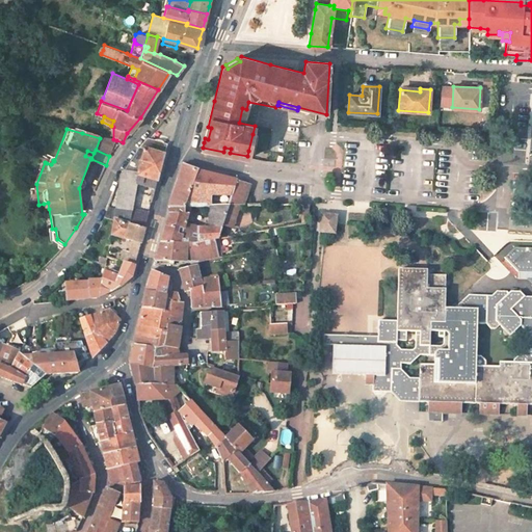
[(254,152),(257,135),(253,134),(248,151),(254,152)]
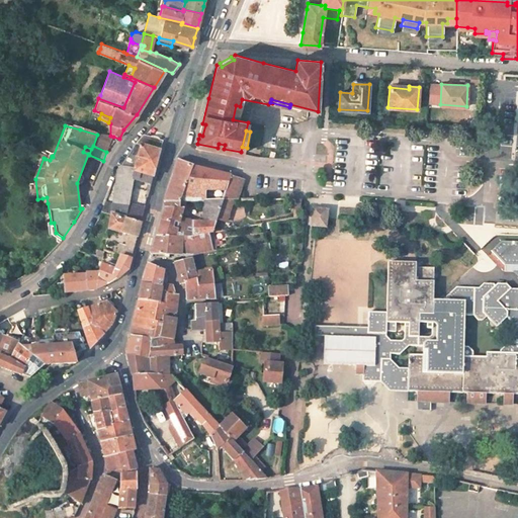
[(97,135),(93,146),(106,152),(113,137),(110,136),(110,137),(97,135)]
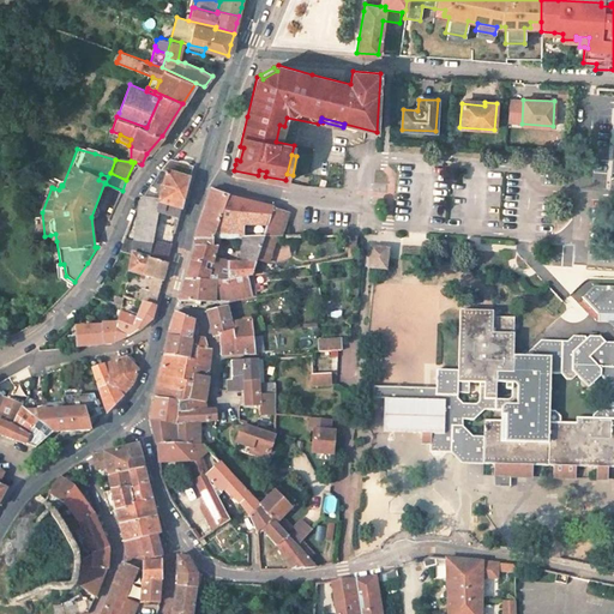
[(154,241),(161,210),(180,217),(193,168),(169,161),(138,203),(120,251),(132,254),(149,259),(154,241)]
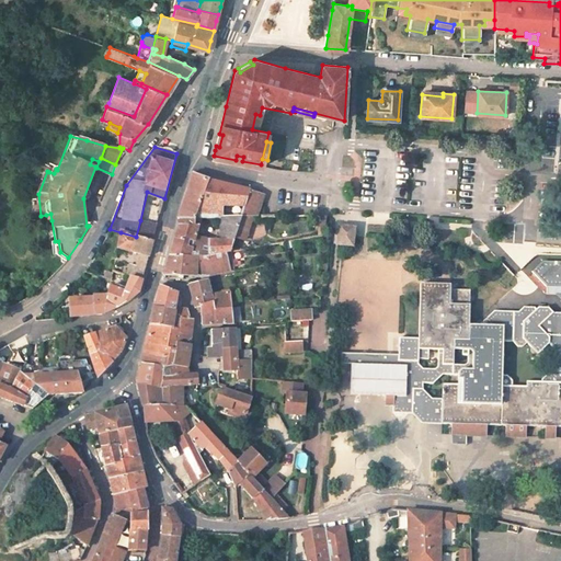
[(90,164),(95,167),(96,168),(99,161),(92,159),(90,164)]
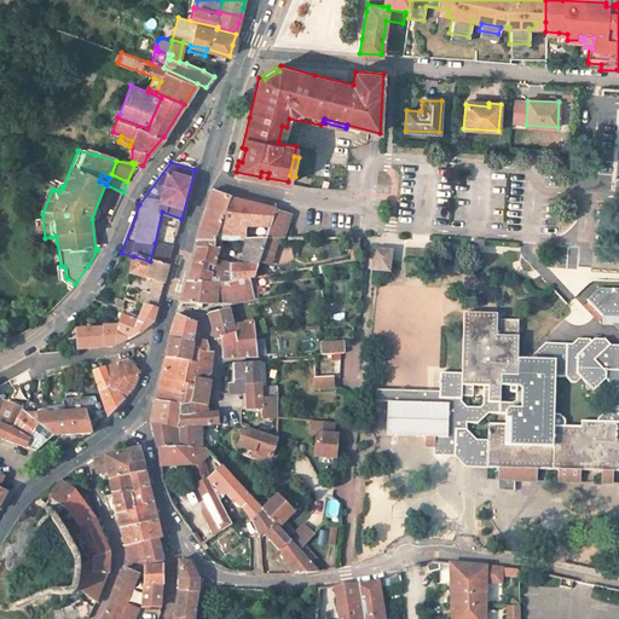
[(275,209),(230,198),(213,191),(195,241),(198,241),(220,241),(243,239),(266,239),(278,239),(282,239),(290,214),(275,210),(275,209)]
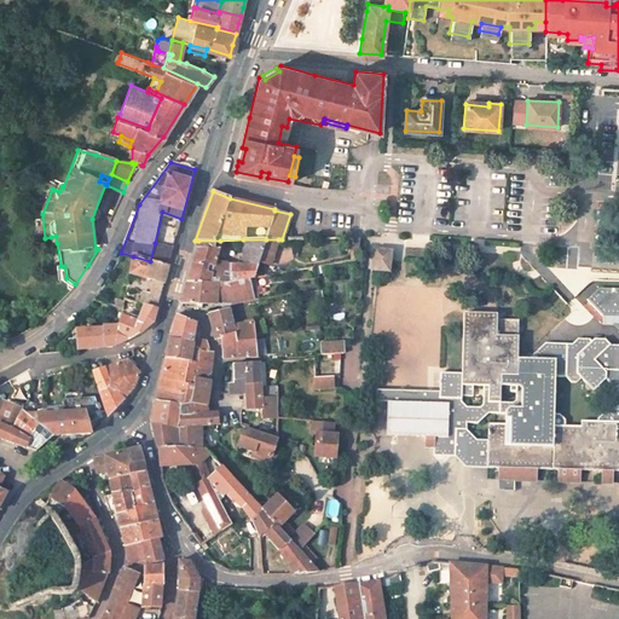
[(215,261),(218,248),(196,248),(191,265),(186,282),(225,283),(249,278),(254,278),(266,239),(243,239),(243,259),(243,266),(239,266),(232,266),(215,261)]
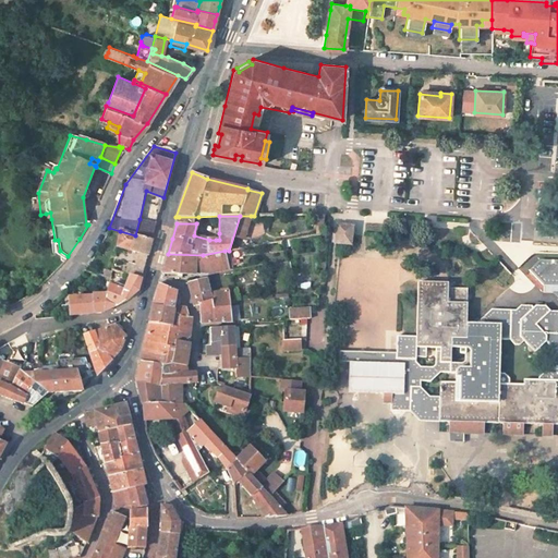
[(240,249),(251,216),(240,216),(229,251),(230,250),(240,249)]
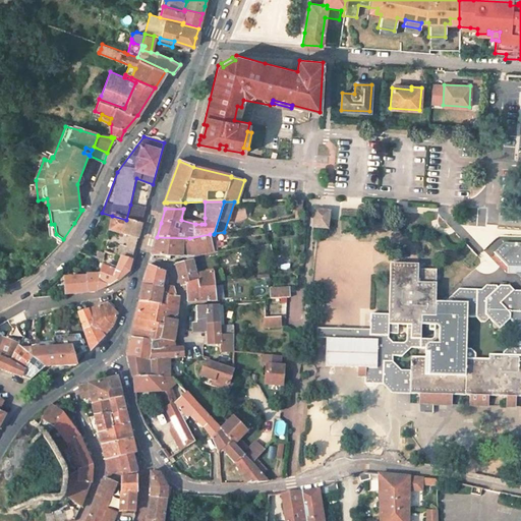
[(141,223),(146,209),(130,205),(126,220),(141,223)]
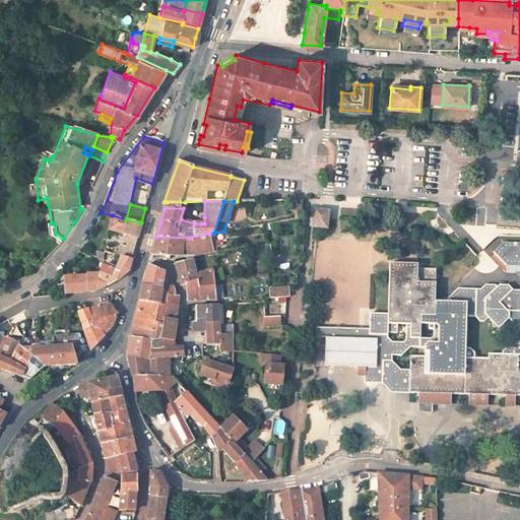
[(328,210),(314,209),(314,215),(312,228),(327,229),(328,210)]
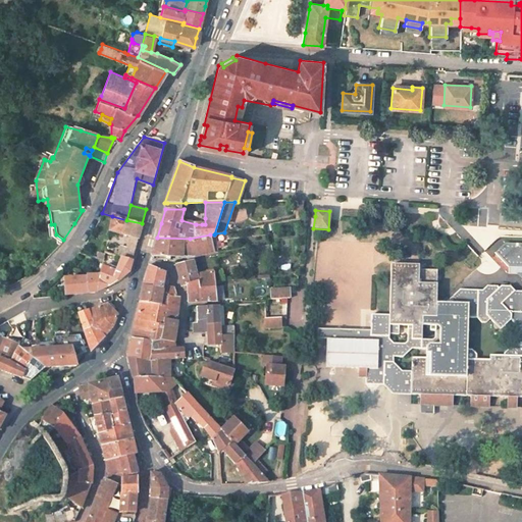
[(112,216),(109,231),(127,236),(138,239),(142,223),(126,220),(112,216)]
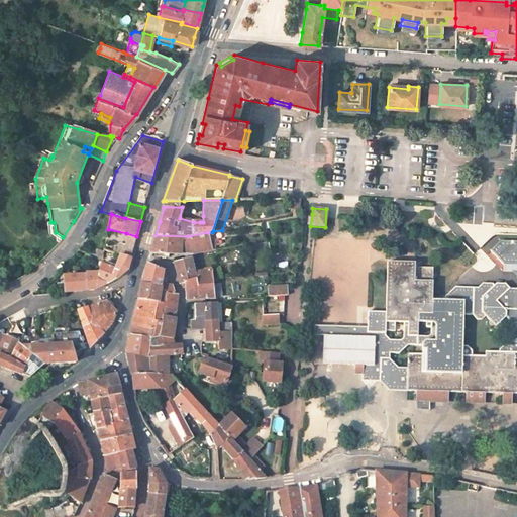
[(191,254),(212,249),(211,247),(210,242),(208,232),(188,236),(156,235),(153,242),(149,253),(191,254)]
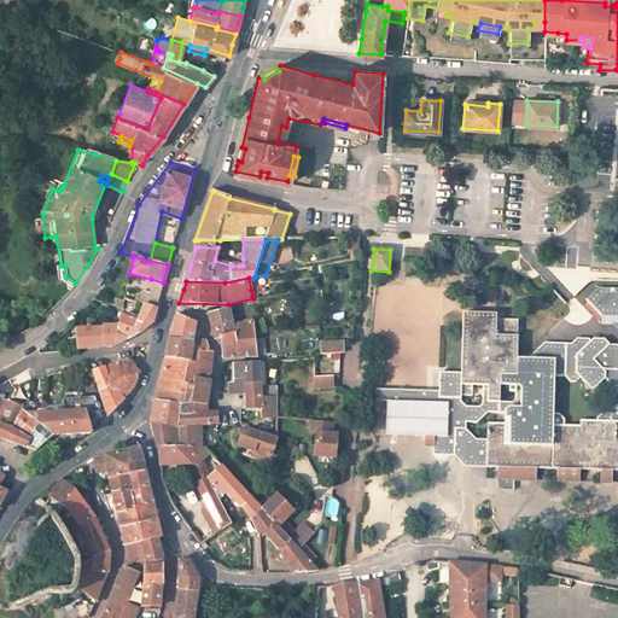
[(147,293),(159,296),(161,290),(163,283),(151,279),(147,293)]
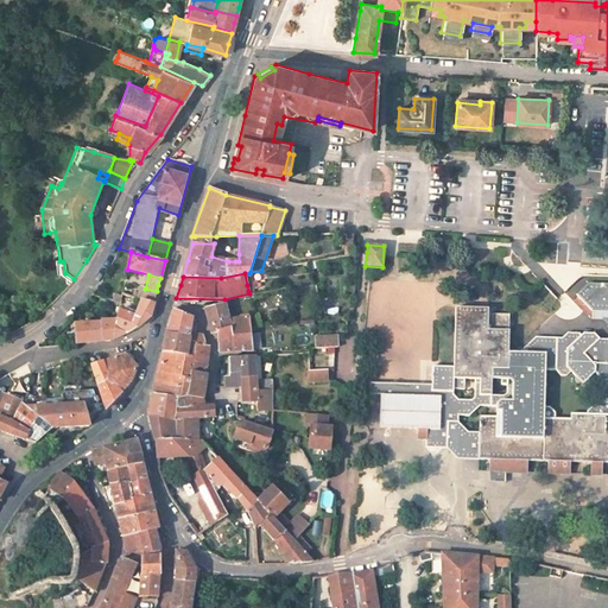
[(607,291),(603,285),(582,283),(575,292),(571,296),(590,311),(607,311),(607,321),(607,322),(607,335),(607,336),(607,340),(607,344),(602,346),(596,340),(591,334),(581,334),(578,336),(576,334),(564,334),(558,339),(553,339),(550,339),(537,353),(529,344),(519,354),(508,354),(510,315),(487,314),(488,308),(454,308),(454,367),(431,366),(431,385),(380,382),(379,394),(379,428),(417,429),(417,438),(426,438),(426,436),(447,437),(448,420),(458,420),(458,415),(469,415),(479,406),(491,406),(496,406),(495,417),(479,416),(477,434),(477,460),(487,460),(487,472),(499,472),(499,461),(514,461),(514,473),(525,473),(526,461),(546,462),(546,474),(568,474),(569,462),(590,463),(590,474),(601,474),(601,463),(607,462),(607,291)]
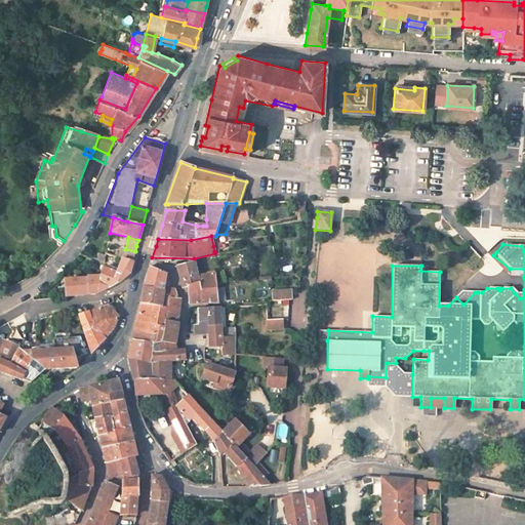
[(125,249),(121,248),(119,257),(132,261),(135,251),(125,249)]
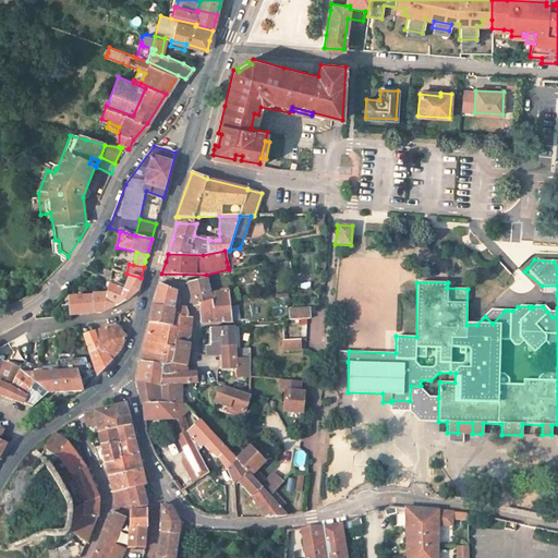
[(111,269),(101,266),(99,275),(109,278),(111,269)]
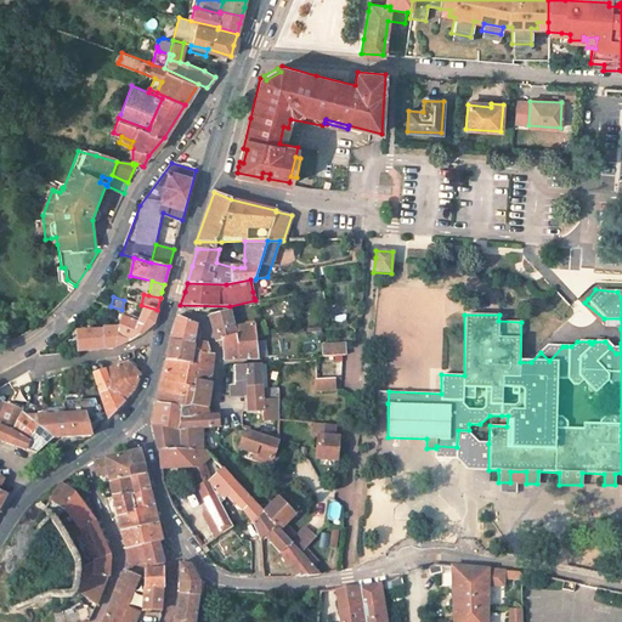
[(122,310),(118,327),(116,348),(134,339),(141,334),(147,328),(153,323),(157,310),(141,305),(124,300),(122,310)]
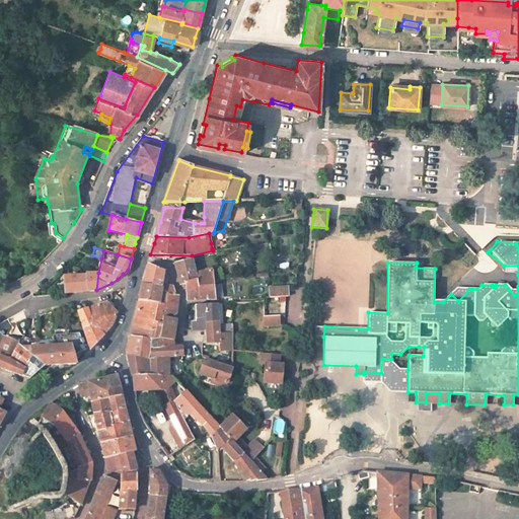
[(188,300),(215,298),(213,271),(195,274),(192,260),(174,264),(175,267),(179,284),(186,284),(188,300)]
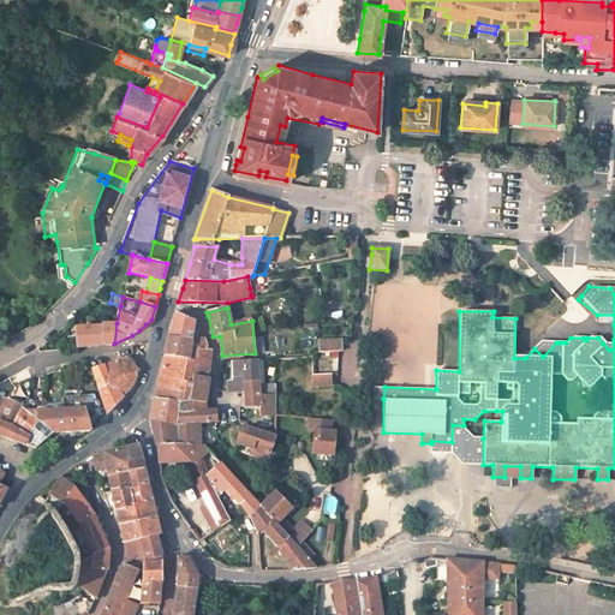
[(168,338),(191,340),(192,338),(199,339),(198,329),(192,328),(193,322),(189,320),(174,315),(171,326),(168,338)]
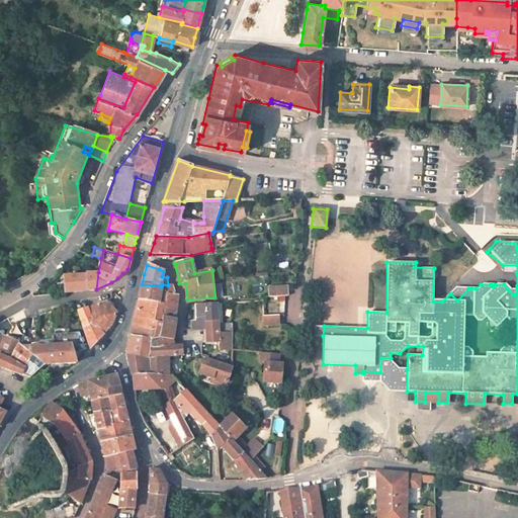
[(85,275),(63,276),(64,292),(96,289),(98,272),(85,273),(85,275)]
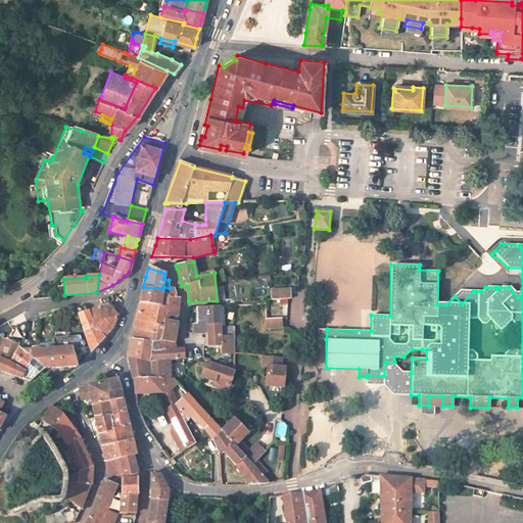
[(162,289),(143,287),(141,296),(139,304),(168,307),(169,296),(176,297),(176,289),(170,288),(163,287),(162,289)]
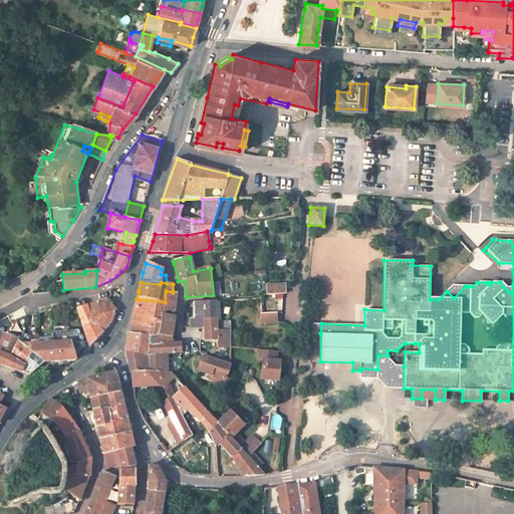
[(285,294),(285,284),(266,285),(266,295),(285,294)]
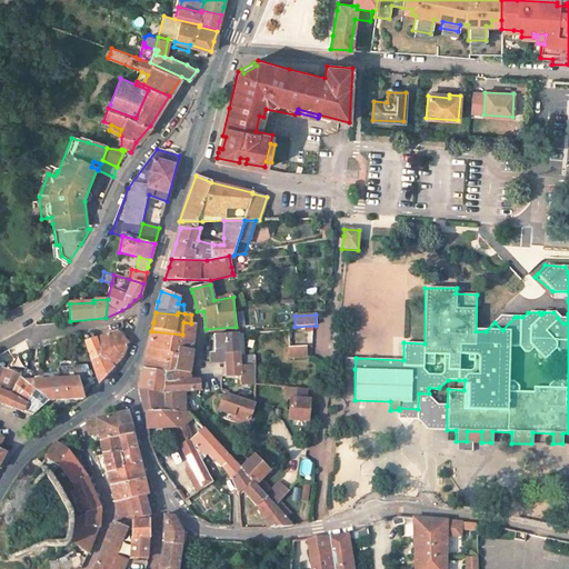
[(515,317),(500,317),(495,322),(502,330),(515,317)]
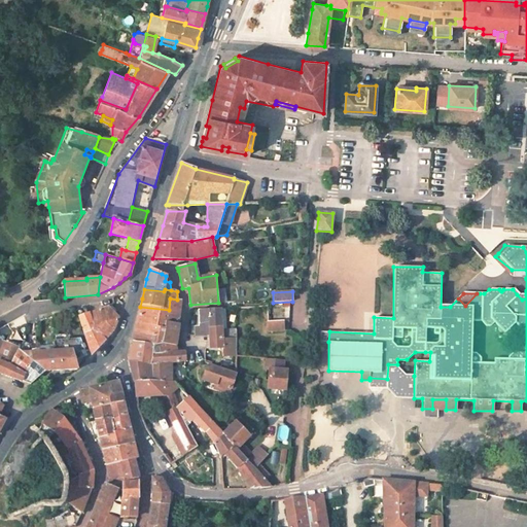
[(178,323),(181,300),(177,300),(170,299),(169,310),(167,321),(178,323)]
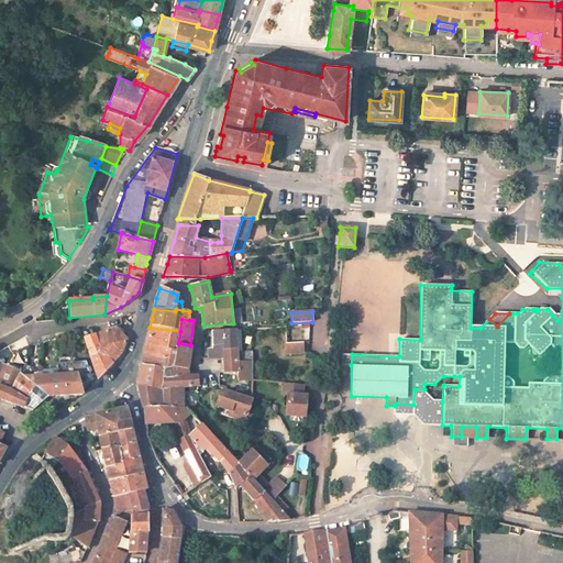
[(127,339),(116,328),(94,335),(92,333),(83,337),(97,377),(109,365),(121,353),(127,339)]
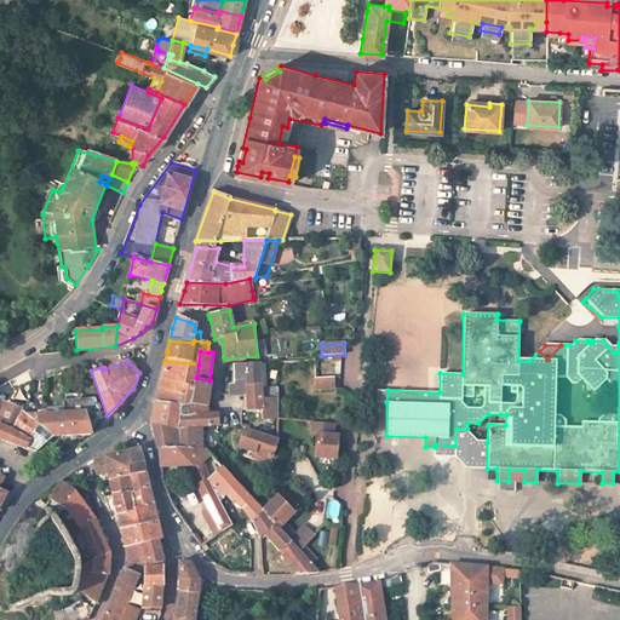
[(161,378),(156,402),(181,406),(190,405),(196,378),(199,365),(165,361),(161,378)]
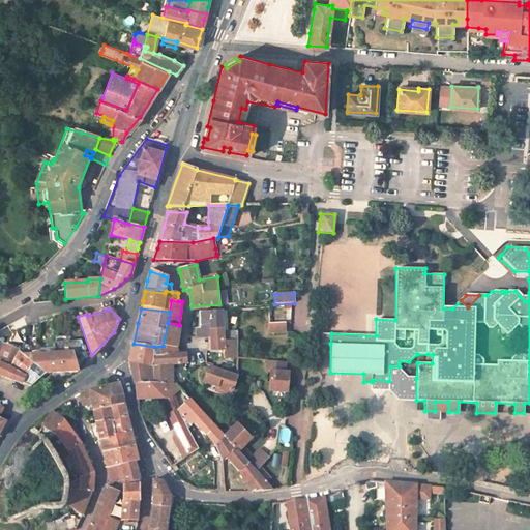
[(224,328),(222,311),(200,312),(201,328),(196,328),(197,335),(210,335),(209,331),(224,330),(224,328)]
